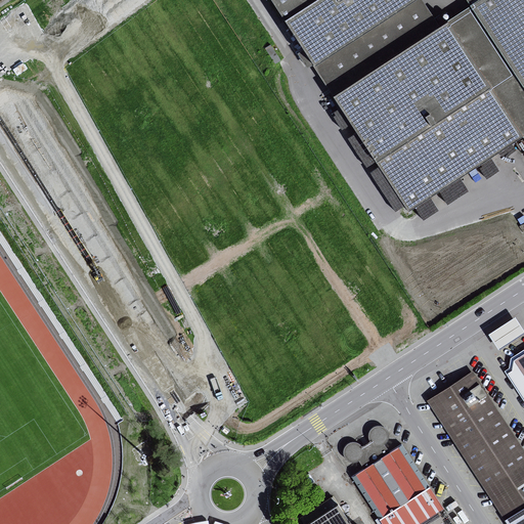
[(523,0),(259,0),(402,217),(521,139),(523,144),(523,0)]
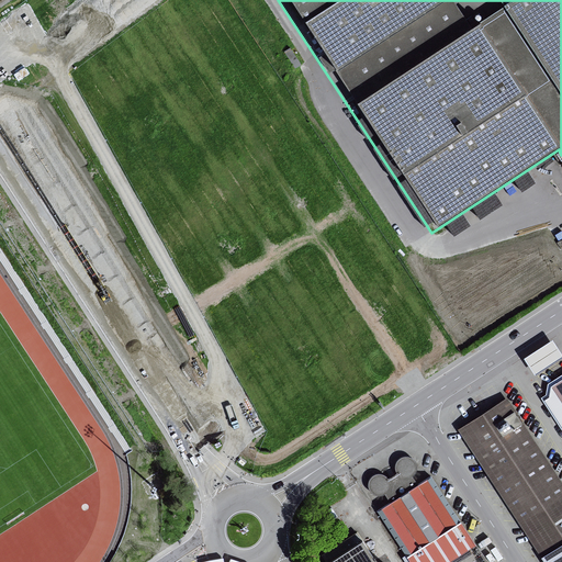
[(526,357),(537,373),(561,356),(561,350),(554,338),(526,357)]
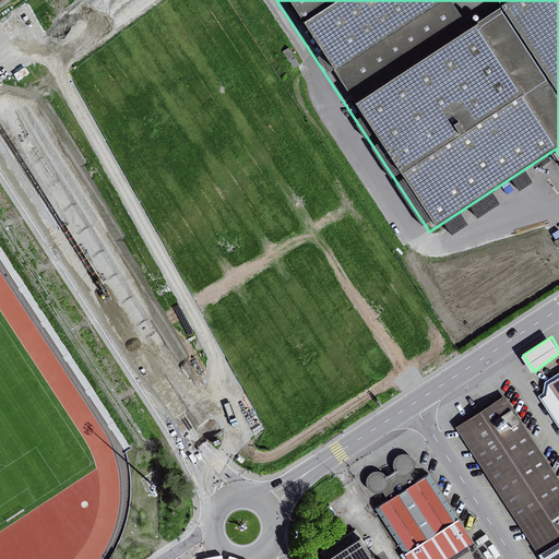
[(558,375),(549,382),(548,392),(543,395),(558,419),(558,375)]
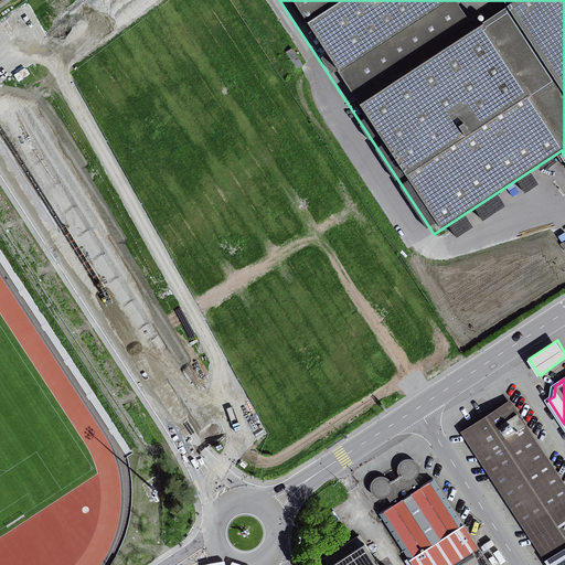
[(564,541),(564,490),(509,403),(461,434),(542,556),(564,541)]
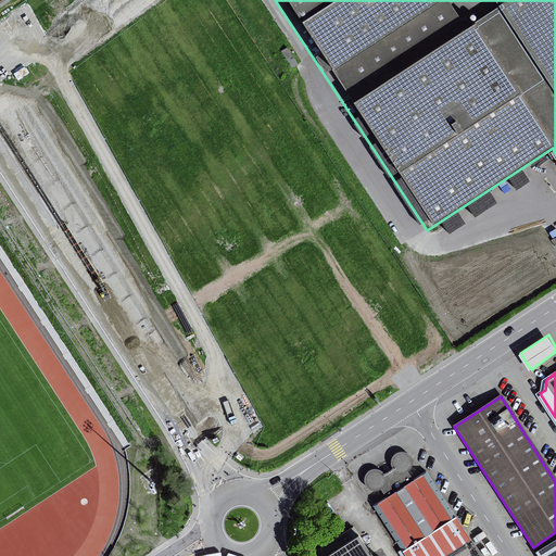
[(387,498),(375,506),(406,555),(445,555),(471,540),(427,471),(414,480),(408,471),(411,469),(413,466),(413,464),(413,462),(413,458),(411,456),(408,454),(405,453),(402,452),(399,453),(395,454),(393,457),(392,460),(392,464),(392,466),(393,469),(384,475),(382,472),(380,470),(377,469),(373,470),(370,470),(368,472),(366,476),(365,479),(365,482),(367,485),(369,488),(373,490),(376,491),(379,491),(381,489),(387,498)]
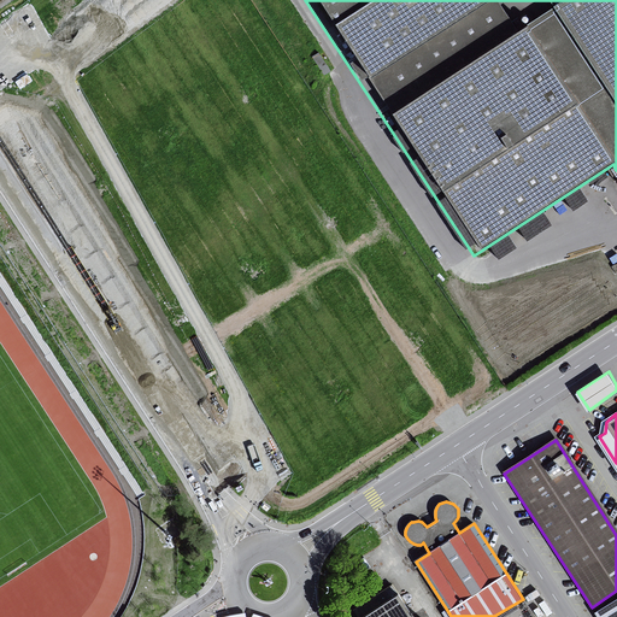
[(24,571),(0,586),(0,616),(80,616),(80,615),(60,609),(59,597),(56,605),(47,610),(39,595),(41,589),(34,588),(24,571)]
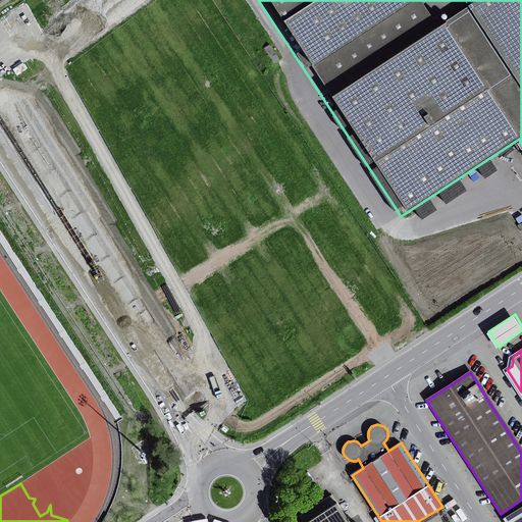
[(345,521),(329,497),(298,517),(300,521),(345,521)]
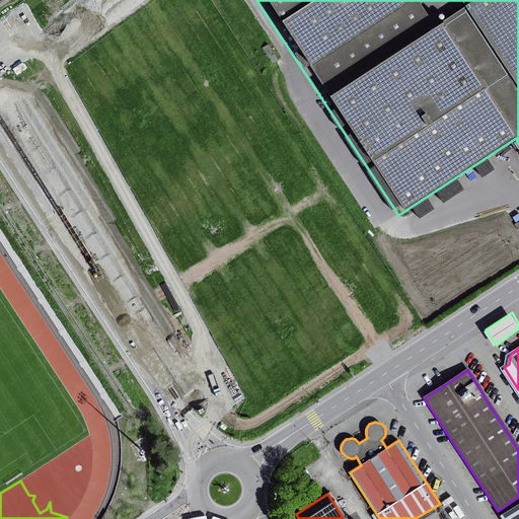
[(518,518),(518,503),(499,515),(501,518),(518,518)]
